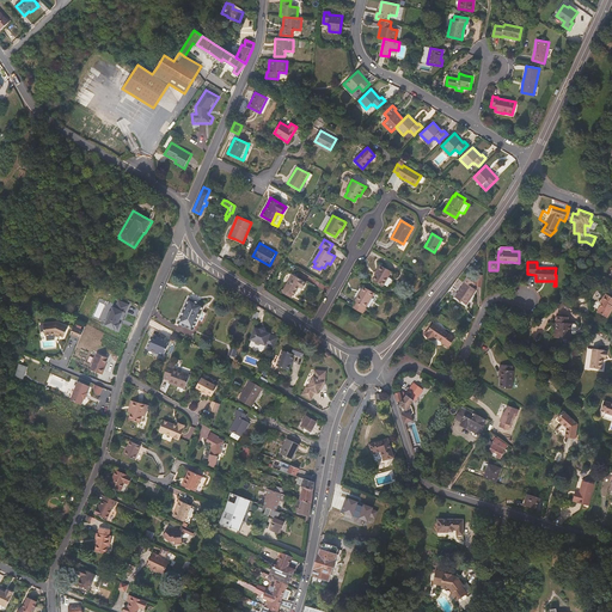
[(380,265),(377,270),(374,275),(375,276),(373,281),(383,286),(392,271),(380,265)]
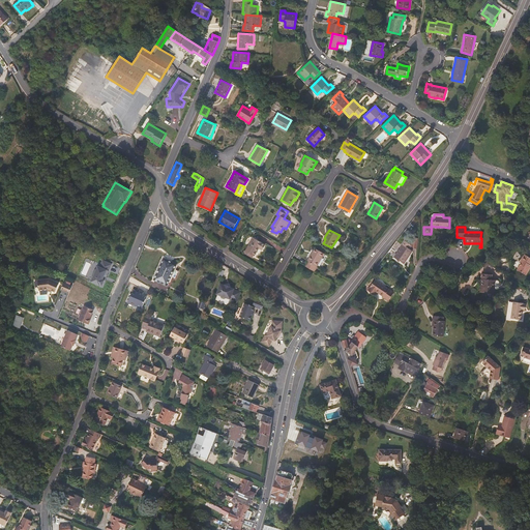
[(253,258),(254,256),(255,256),(259,248),(262,251),(264,247),(265,245),(254,238),(245,252),(244,251),(243,253),(253,258)]
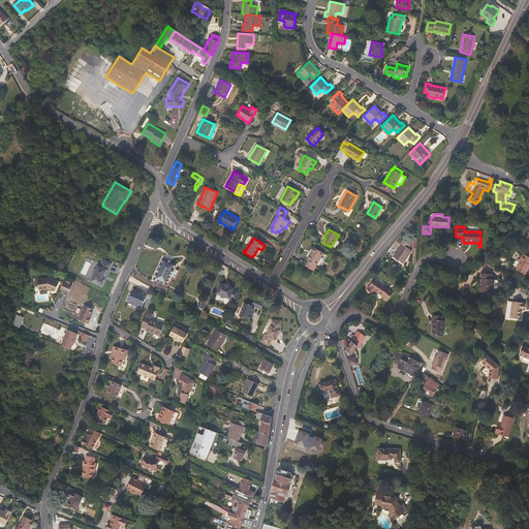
[(411,245),(404,241),(394,257),(403,263),(407,257),(411,250),(409,249),(411,245)]
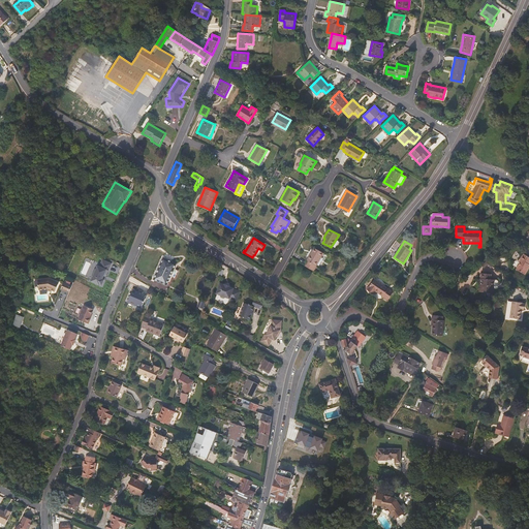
[(323,253),(314,248),(310,254),(307,260),(308,261),(305,267),(313,271),(323,253)]
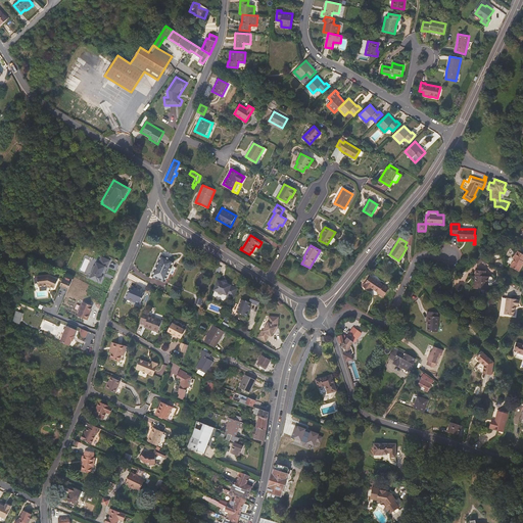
[(522,251),(511,249),(510,259),(512,259),(510,268),(522,270),(522,264),(522,259),(522,257),(522,251)]
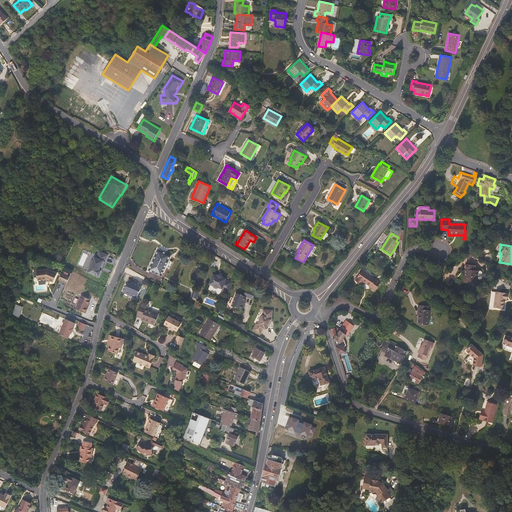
[(161,276),(171,255),(158,250),(153,260),(149,270),(161,276)]
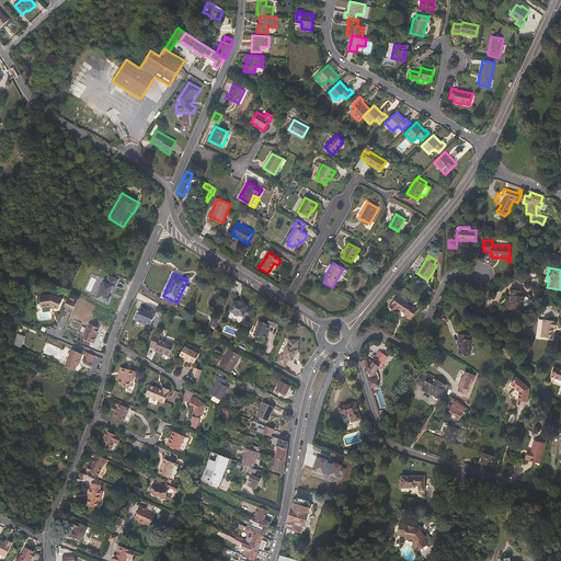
[(116,287),(119,279),(109,276),(106,283),(104,283),(102,286),(101,286),(99,292),(100,293),(98,299),(106,302),(106,301),(109,302),(111,297),(110,296),(114,286),(116,287)]
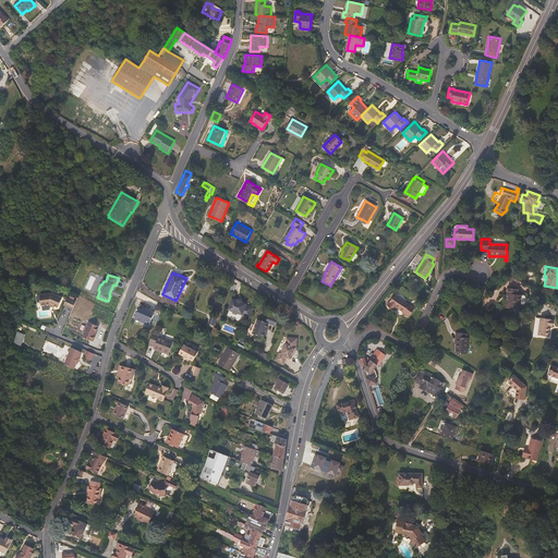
[(519,289),(508,289),(507,294),(506,301),(506,307),(521,310),(522,295),(518,295),(519,289)]
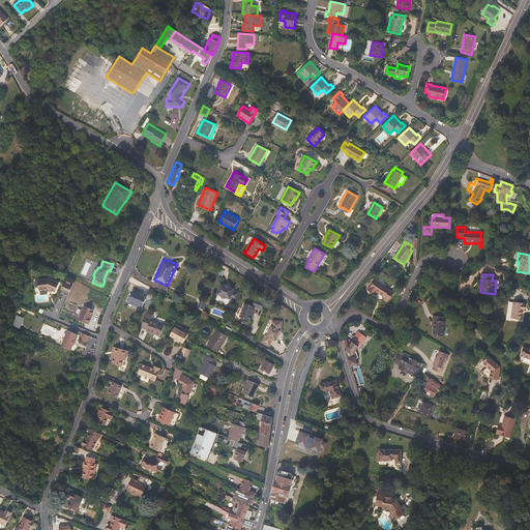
[(54,292),(58,282),(50,278),(37,280),(39,290),(47,289),(54,292)]
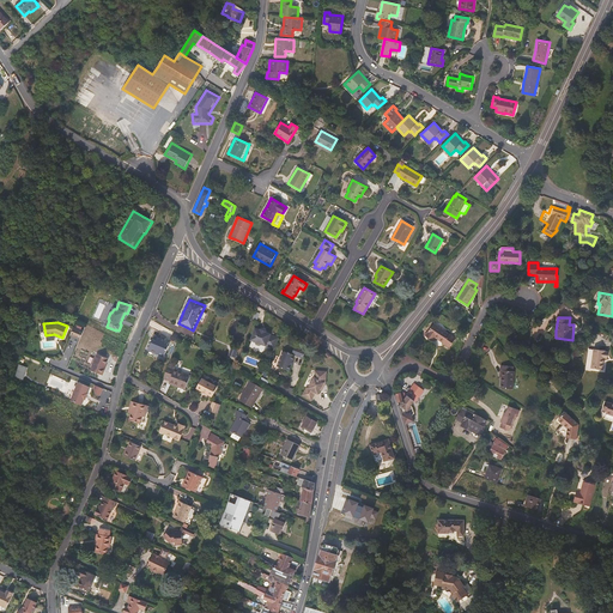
[(425,335),(426,337),(434,341),(435,338),(443,344),(449,349),(453,344),(456,338),(435,323),(428,333),(426,332),(425,335)]
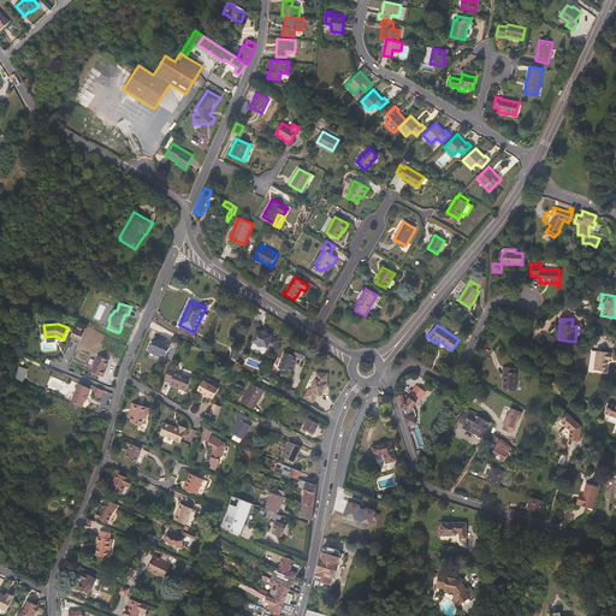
[(83,332),(76,329),(72,336),(81,339),(83,332)]
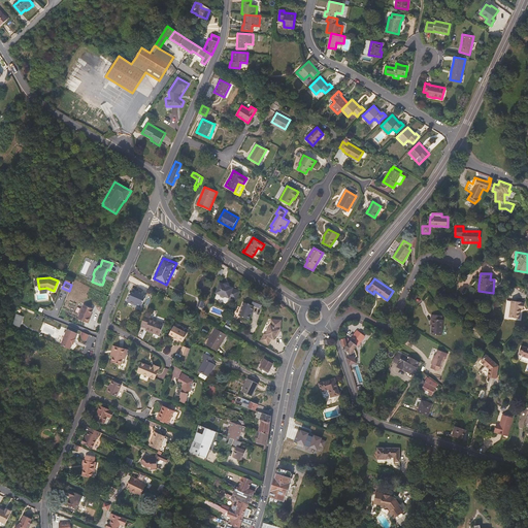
[(237,301),(240,291),(233,288),(229,287),(230,286),(224,284),(224,285),(220,283),(216,293),(220,295),(220,296),(221,297),(223,298),(225,297),(226,297),(231,299),(237,301)]
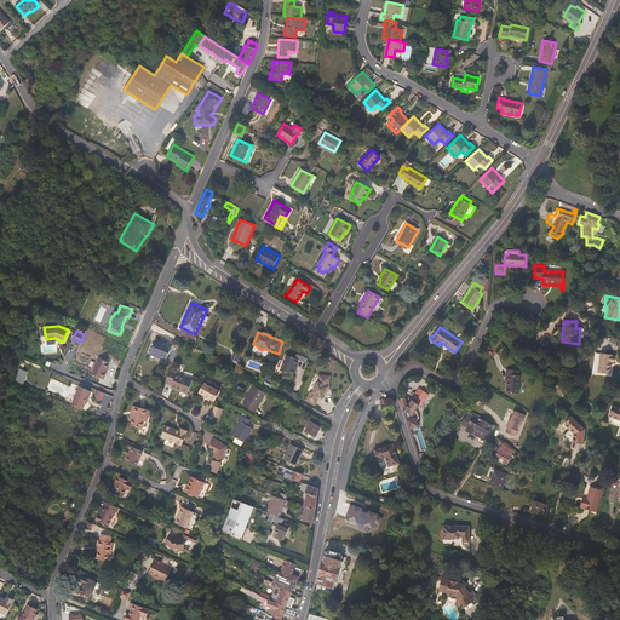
[(162,342),(159,340),(156,339),(149,355),(158,357),(158,359),(161,360),(166,362),(171,350),(170,349),(171,345),(167,344),(168,342),(164,339),(162,342)]
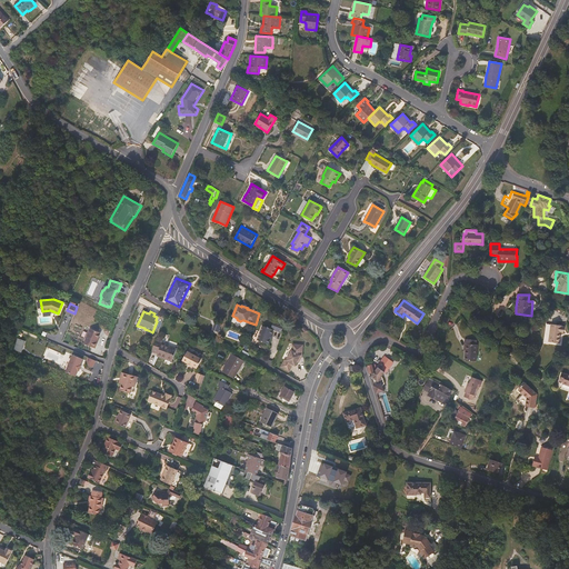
[(272,335),(273,330),(281,332),(285,325),(273,321),(271,329),(262,326),(257,340),(269,345),(269,342),(270,339),(272,340),(273,336),(272,335)]
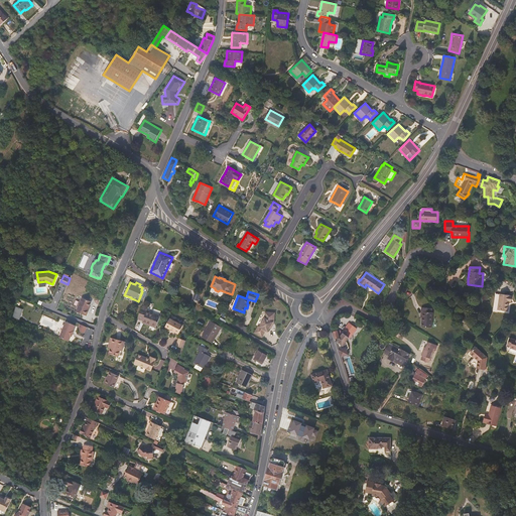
[(510,295),(500,294),(498,309),(507,311),(509,301),(511,301),(511,299),(512,296),(510,296),(510,295)]
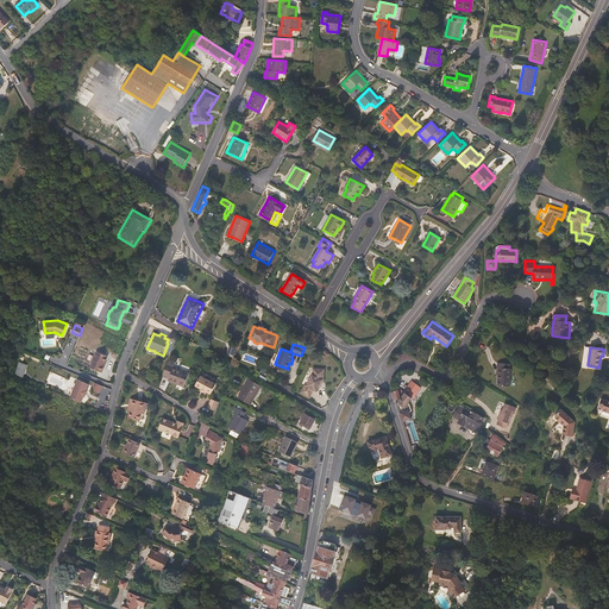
[(102,369),(106,357),(95,353),(89,369),(100,374),(102,369)]
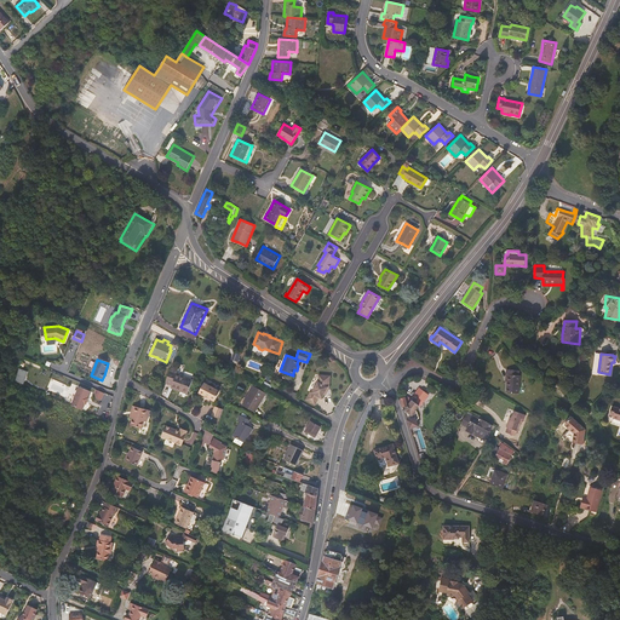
[(188,395),(193,379),(177,373),(178,371),(171,367),(165,383),(168,384),(172,385),(171,388),(188,395)]
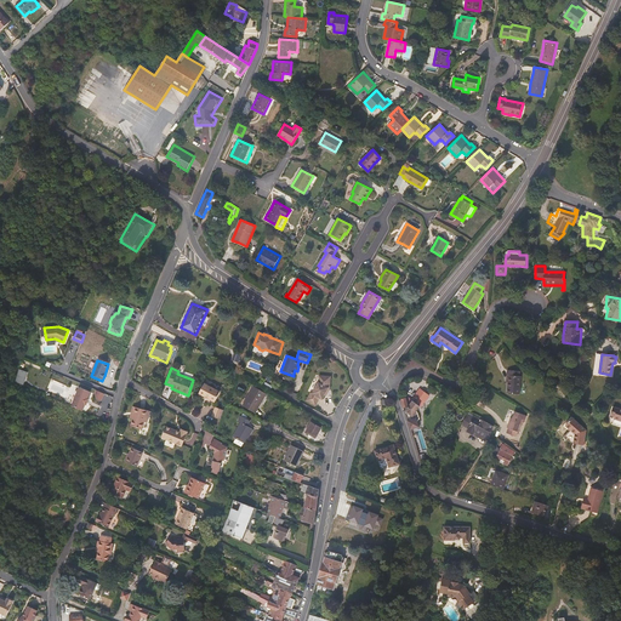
[(520,371),(507,370),(507,376),(507,382),(508,382),(507,393),(519,394),(522,376),(519,376),(520,371)]
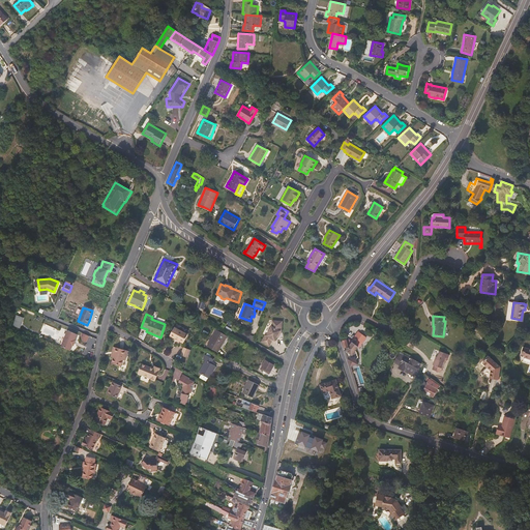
[(24,318),(18,317),(15,325),(21,329),(24,318)]
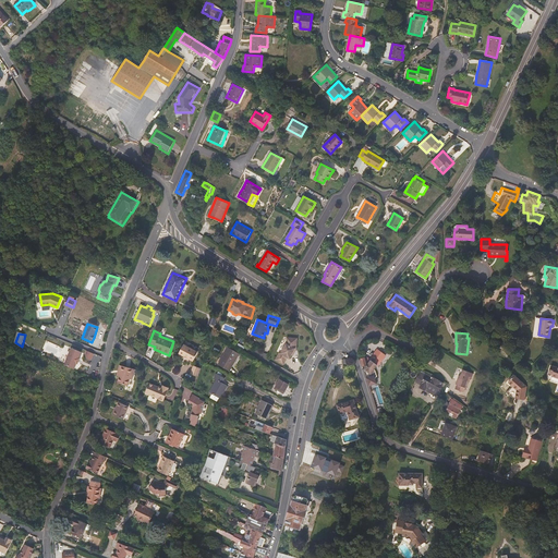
[(290,359),(292,355),(293,355),(294,352),(296,349),(298,338),(287,337),(287,343),(280,353),(279,353),(275,360),(283,365),(288,358),(290,359)]
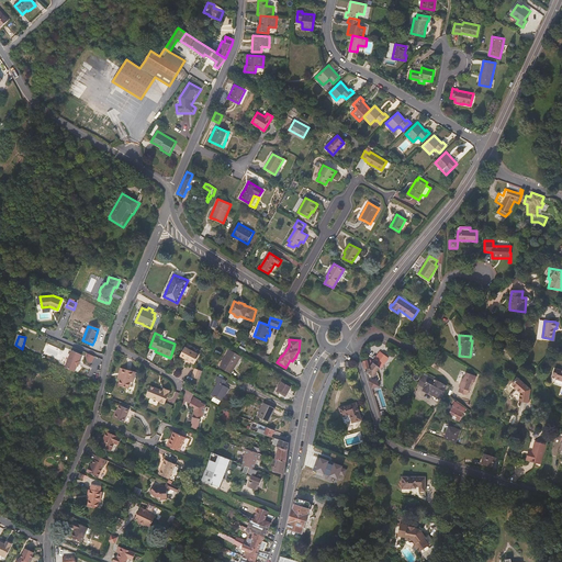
[(194,364),(200,355),(186,347),(180,357),(194,364)]
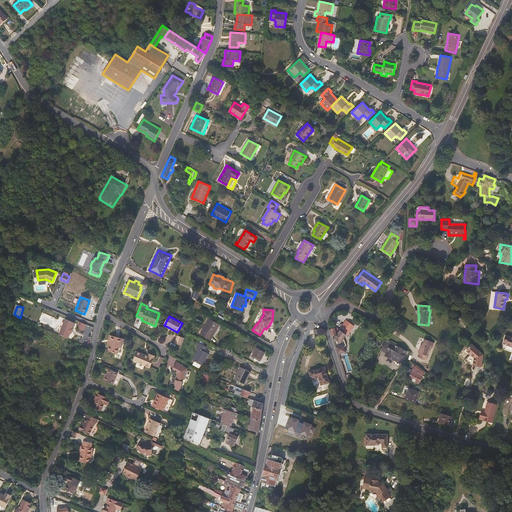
[(72,327),(74,322),(65,318),(58,334),(68,337),(70,332),(71,333),(73,328),(72,327)]
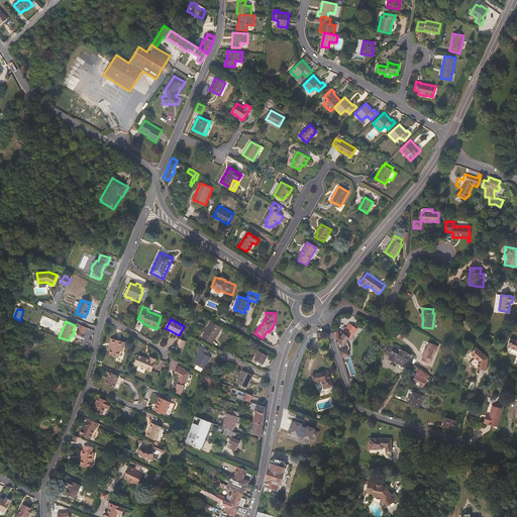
[(217,336),(222,328),(211,322),(202,338),(212,343),(217,336)]
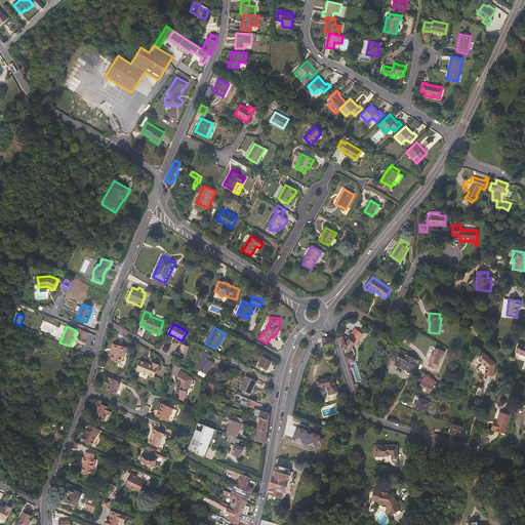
[(346,335),(339,337),(341,345),(345,344),(342,348),(346,350),(349,352),(355,344),(356,345),(363,334),(355,328),(348,337),(346,335)]
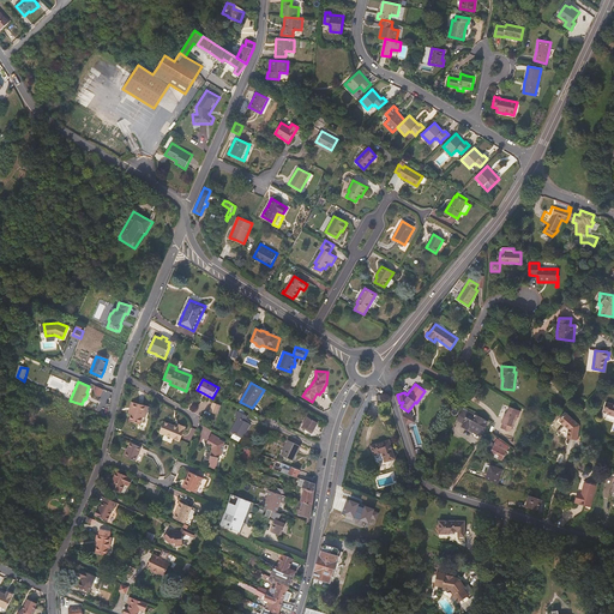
[(103,390),(95,386),(92,393),(100,396),(103,390)]
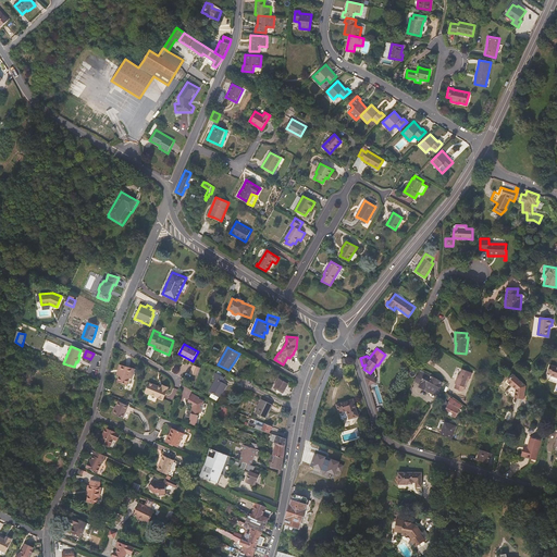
[(120,364),(118,370),(116,375),(119,375),(118,382),(127,385),(130,379),(132,379),(134,374),(135,374),(136,369),(120,364)]
